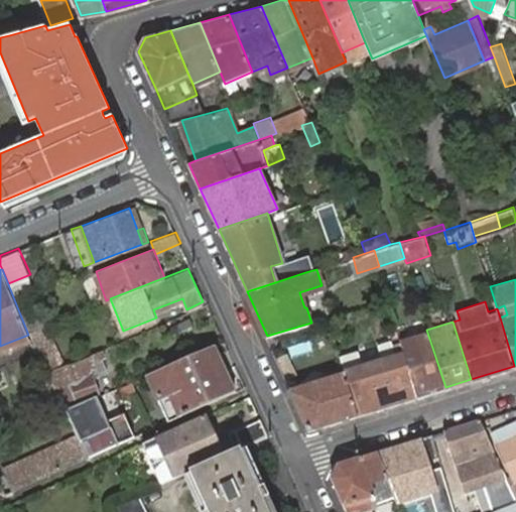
[(46,324),(30,331),(41,355),(57,347),(46,324)]
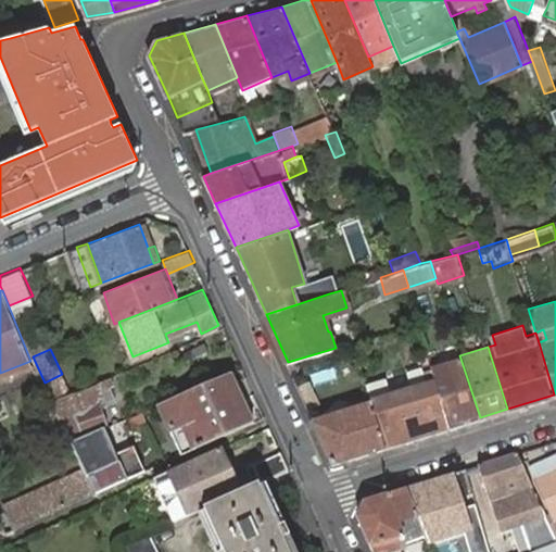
[(432,368),(451,426),(480,417),(460,359),(454,361),(432,367),(432,368)]
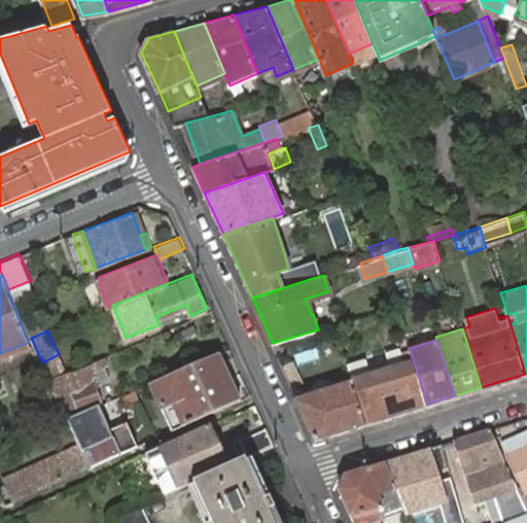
[(352,380),(365,423),(427,404),(410,349),(401,351),(405,362),(352,378),(352,380)]
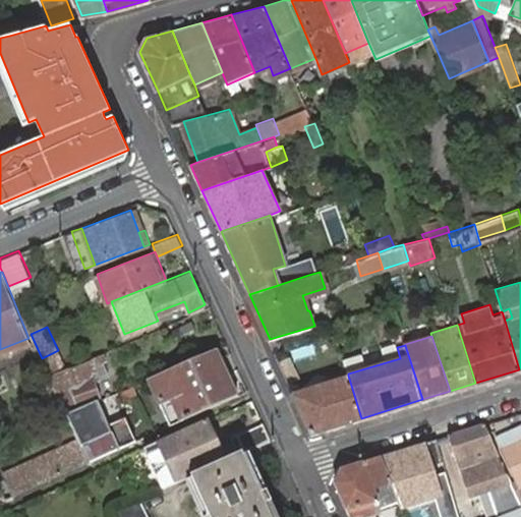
[(150,378),(170,423),(237,394),(217,347),(150,378)]
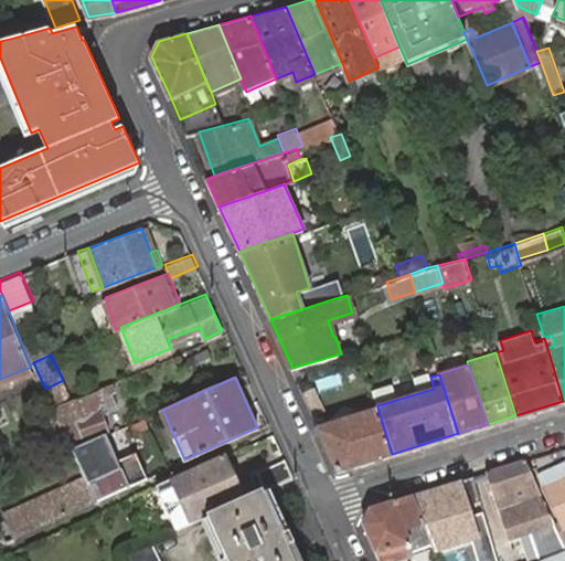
[(63,380),(45,389),(53,405),(72,398),(63,380)]
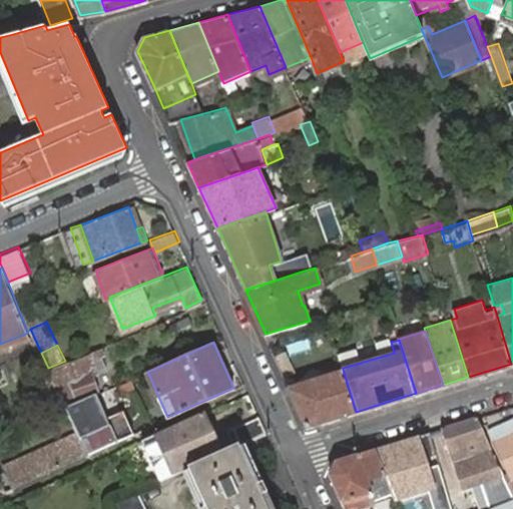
[(103,354),(99,346),(65,361),(48,368),(52,376),(65,402),(97,389),(91,375),(98,372),(93,358),(103,354)]
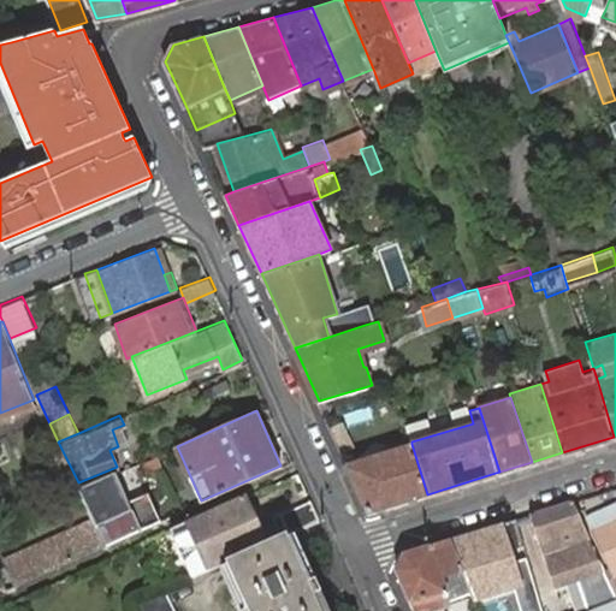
[(412,444),(348,464),(369,512),(427,494),(412,444)]
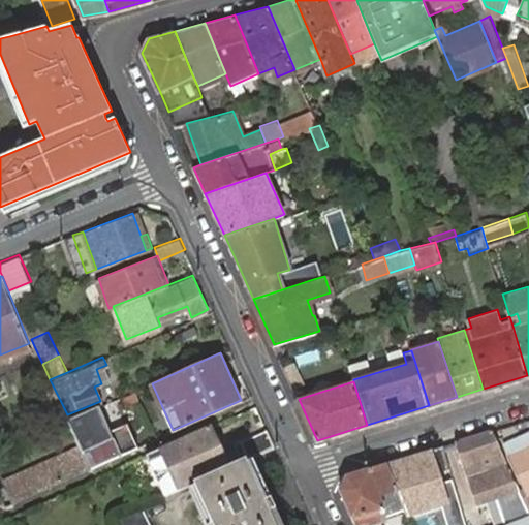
[(54,388),(41,393),(45,401),(51,414),(55,423),(67,417),(67,414),(54,388)]
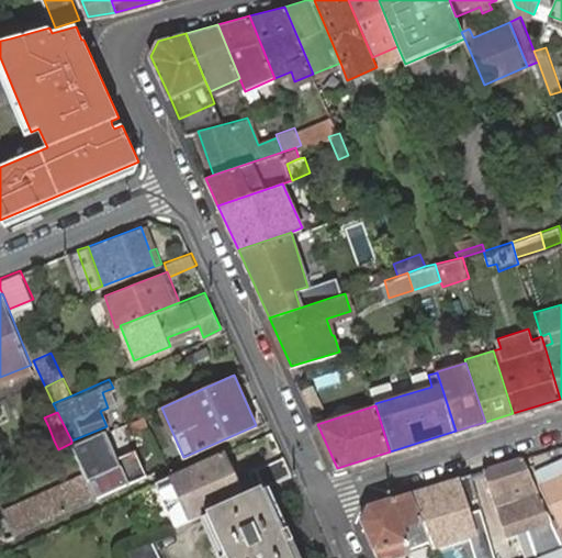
[(48,426),(36,432),(43,445),(54,441),(48,426)]
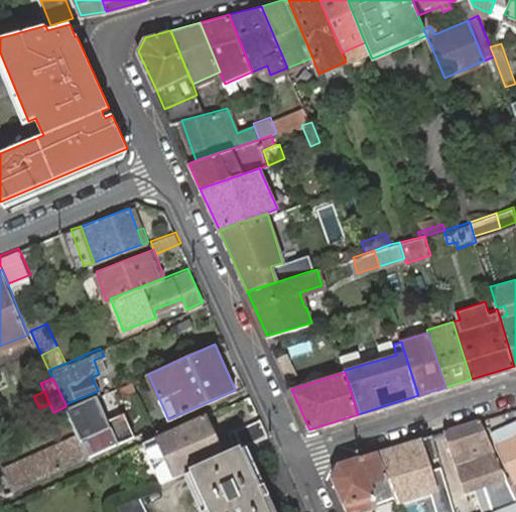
[(80,435),(89,455),(118,442),(108,419),(97,395),(67,408),(80,435)]
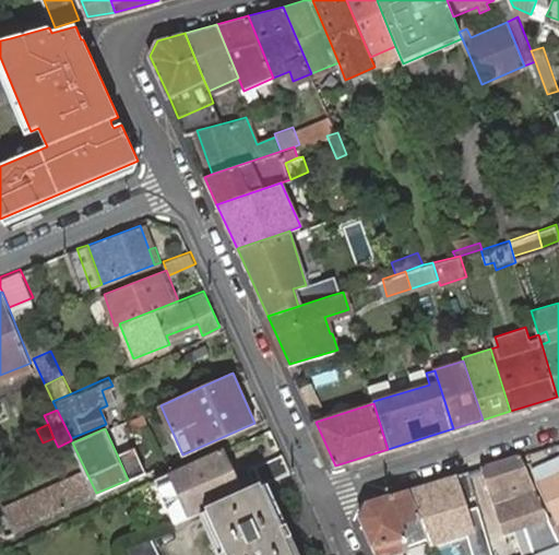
[(128,480),(146,471),(135,447),(117,455),(128,480)]
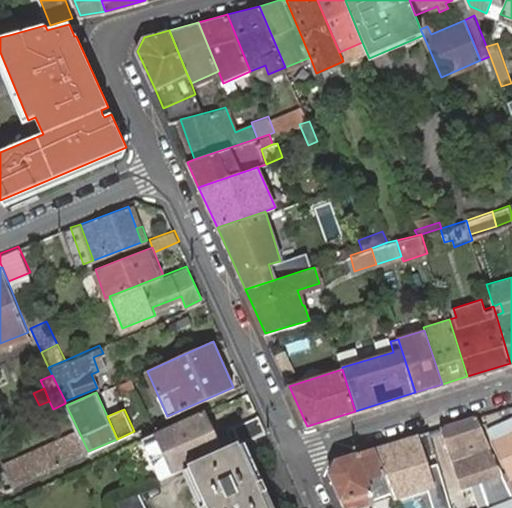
[(221,451),(202,411),(142,438),(145,445),(160,438),(175,471),(189,465),(221,451)]
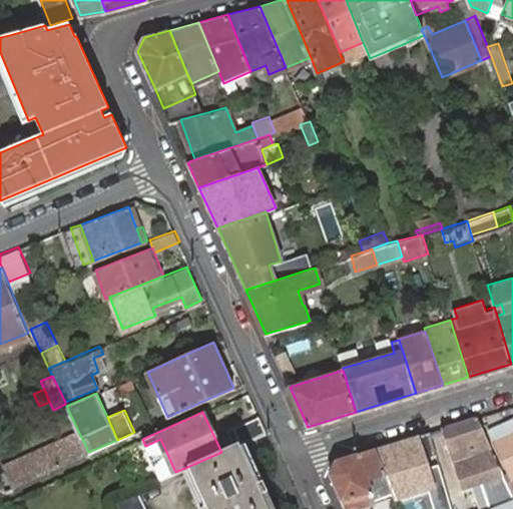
[(234,445),(267,430),(260,415),(227,429),(234,445)]
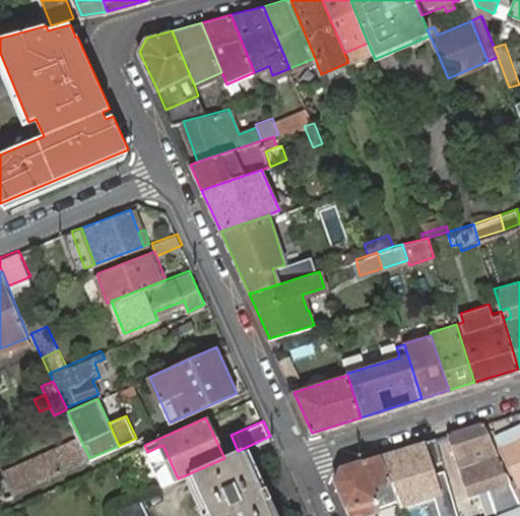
[(497,448),(483,421),(448,433),(468,493),(504,480),(493,450),(497,448)]
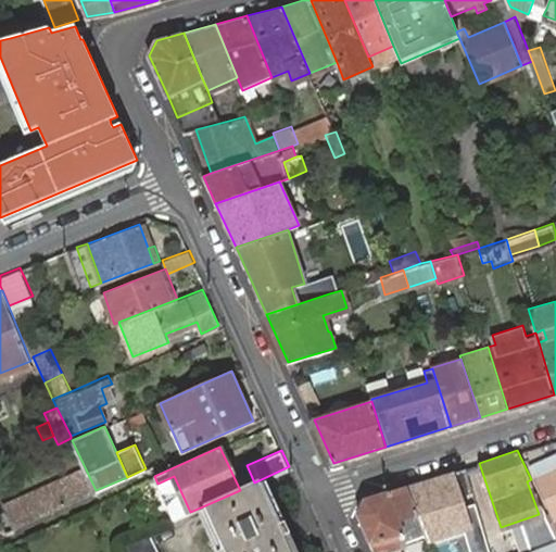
[(555,453),(533,464),(555,515),(555,453)]
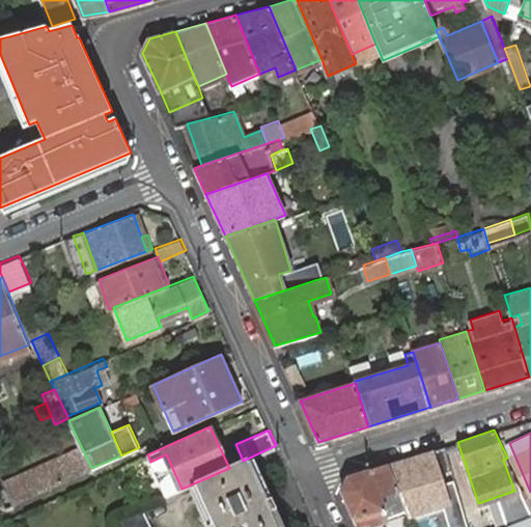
[(452,468),(445,446),(388,463),(398,488),(408,510),(410,515),(442,504),(449,526),(470,526),(455,477),(445,481),(442,471),(452,468)]
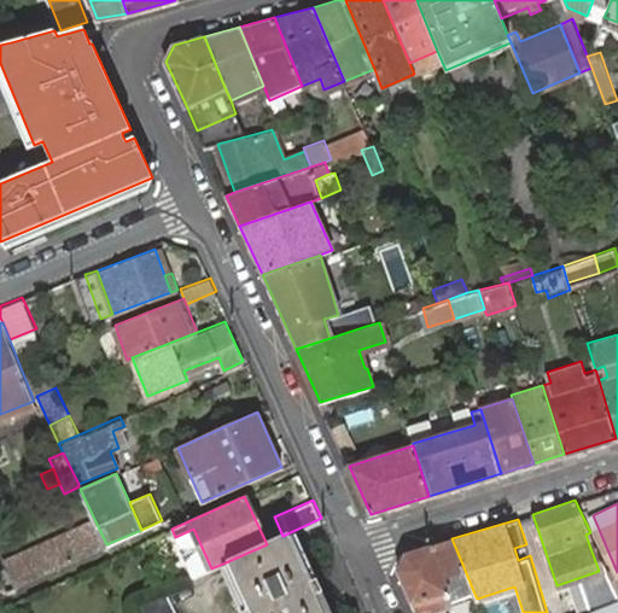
[(7,560),(18,584),(106,544),(95,521),(7,560)]
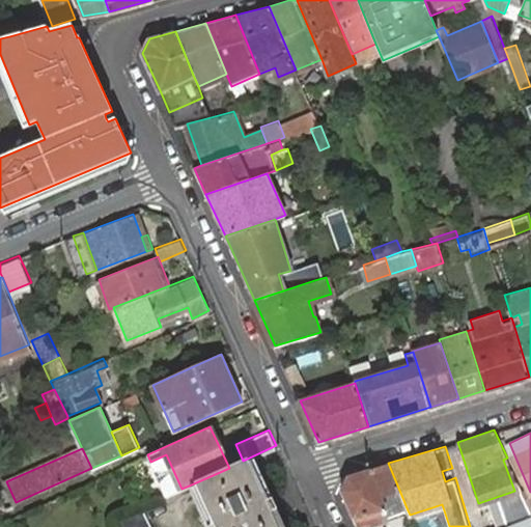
[(277,526),(248,460),(229,468),(196,482),(215,526),(277,526)]
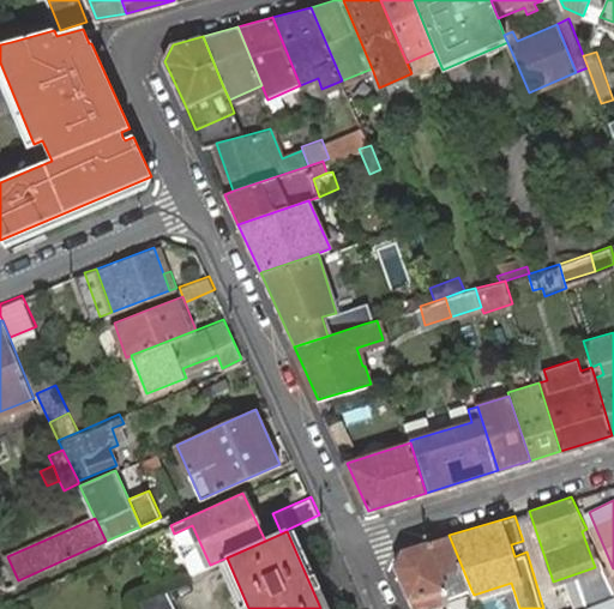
[(461,564),(449,535),(403,549),(395,566),(414,608),(416,608),(450,600),(449,597),(440,571),(461,564)]
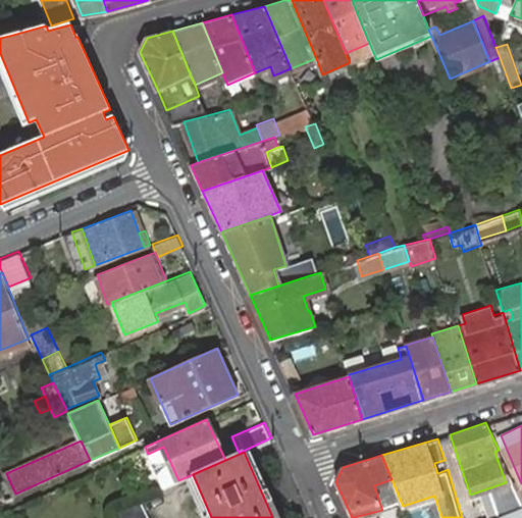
[(401,502),(392,479),(374,485),(381,508),(401,502)]
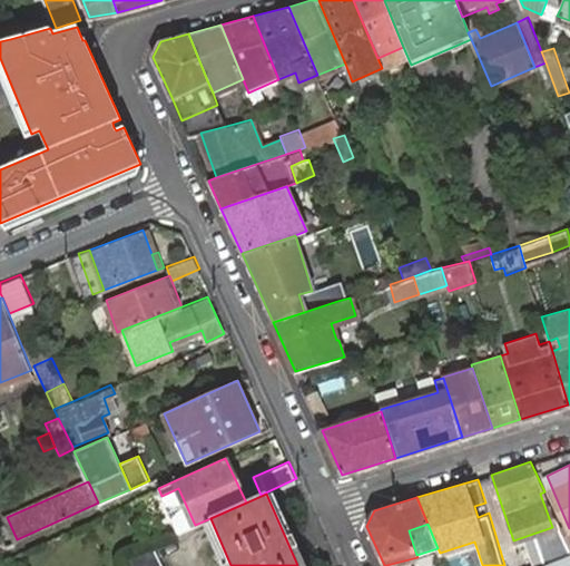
[(129,565),(164,565),(154,544),(126,557),(129,565)]
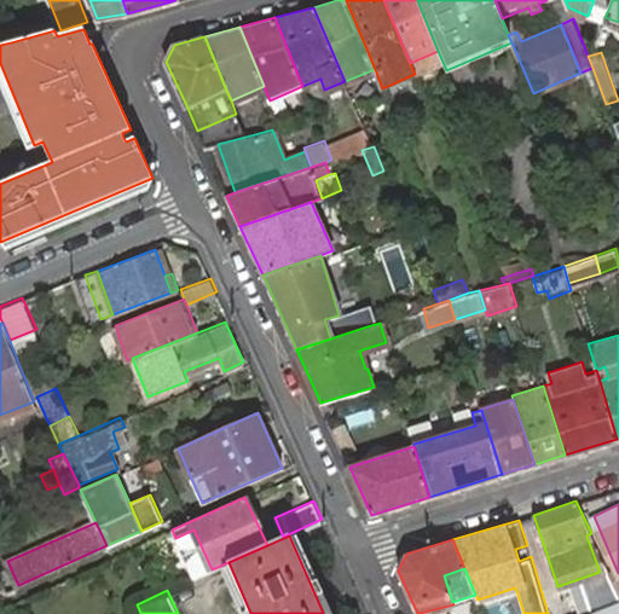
[(618,613),(618,597),(591,609),(594,613),(618,613)]
